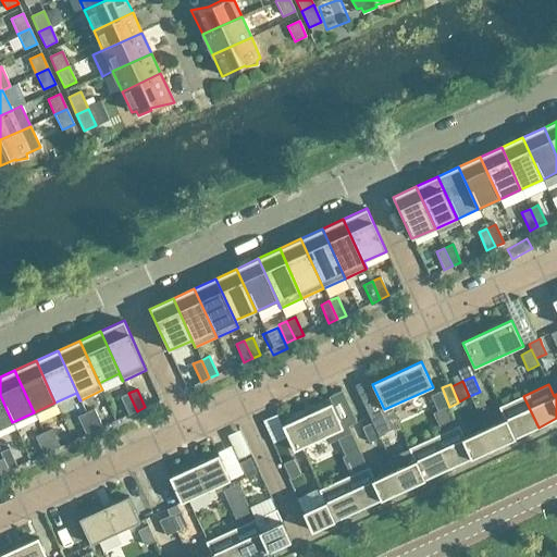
[(448,406),(441,391),(431,396),(437,411),(448,406)]
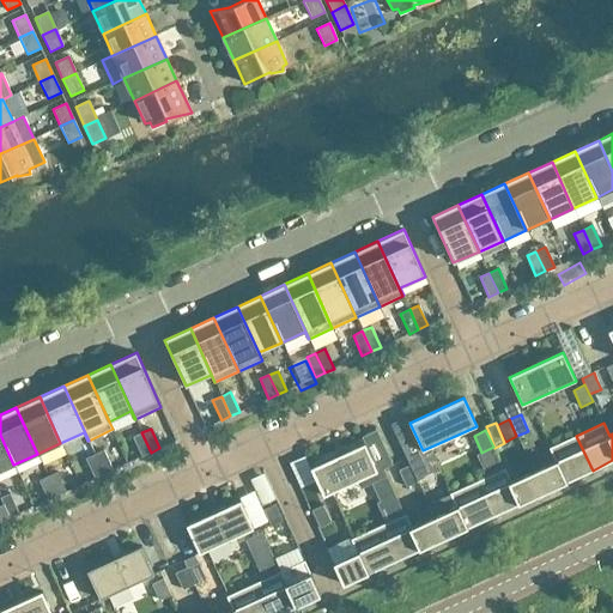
[(151,453),(141,432),(132,437),(141,456),(151,453)]
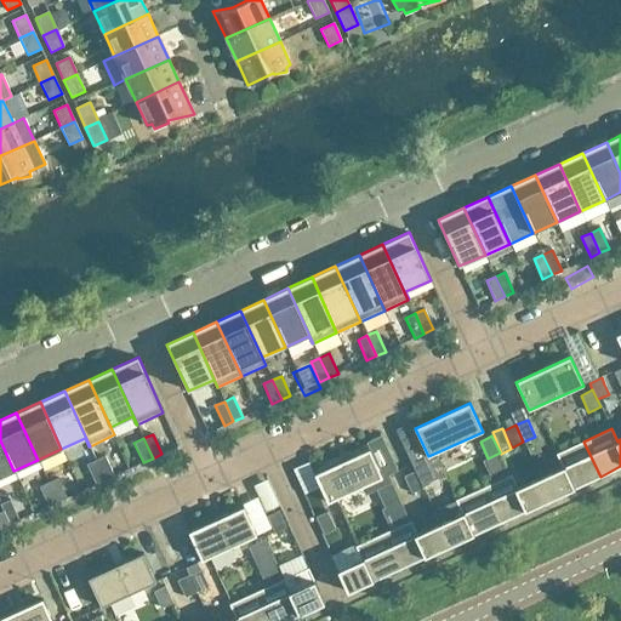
[(0,477),(13,471),(0,440),(0,477)]
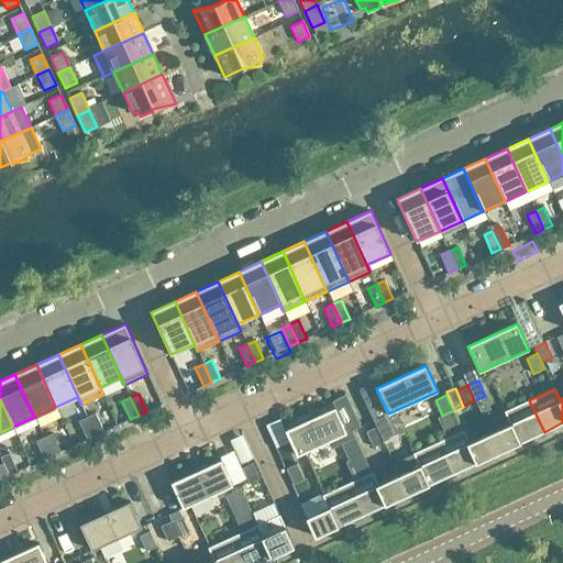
[(544,432),(529,400),(504,411),(509,423),(489,433),(498,453),(538,434),(544,432)]
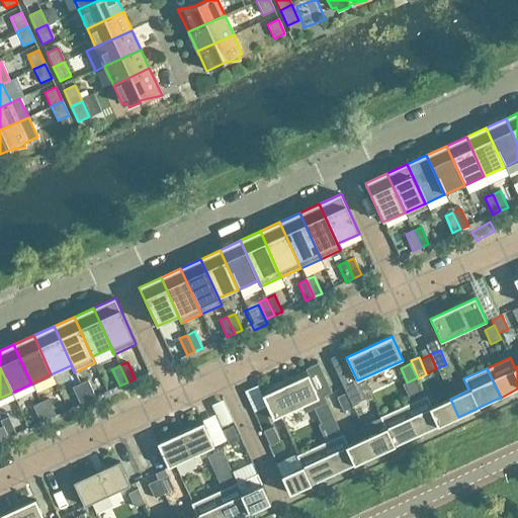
[(319,399),(308,374),(262,396),(273,419),(319,399)]
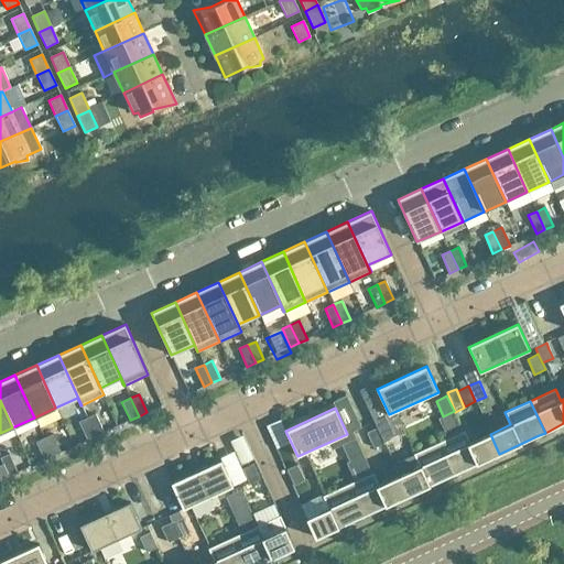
[(104,432),(95,414),(87,418),(95,436),(104,432)]
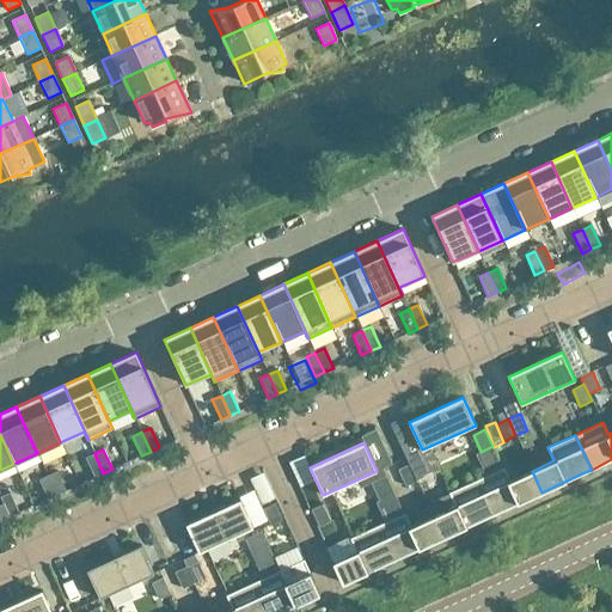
[(103,473),(95,453),(85,458),(95,477),(103,473)]
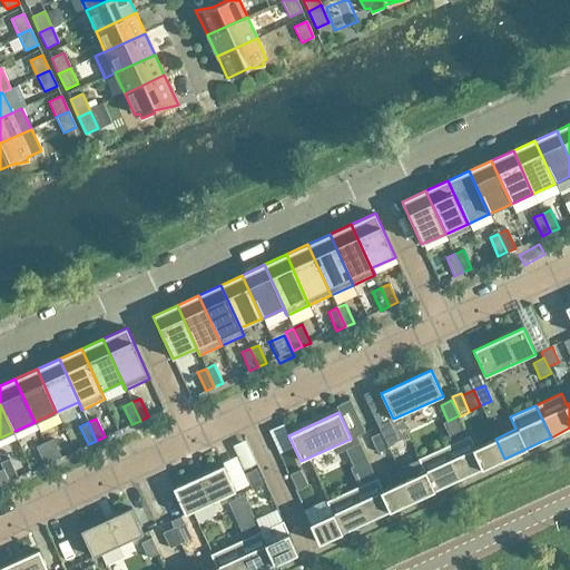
[(399,443),(392,428),(381,432),(387,448),(399,443)]
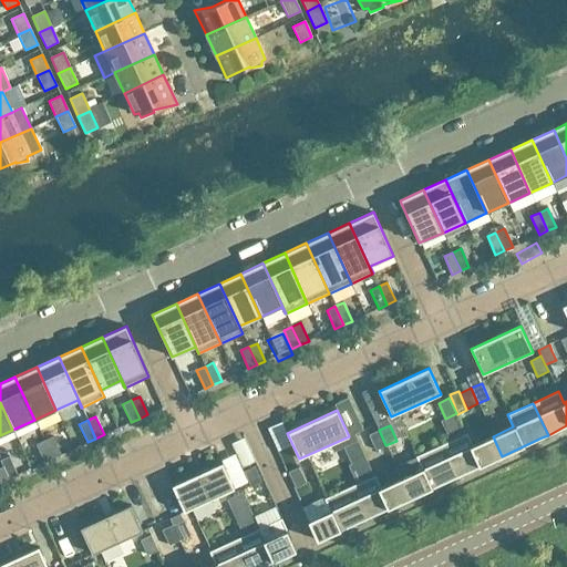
[(385,445),(379,430),(368,435),(375,451),(385,445)]
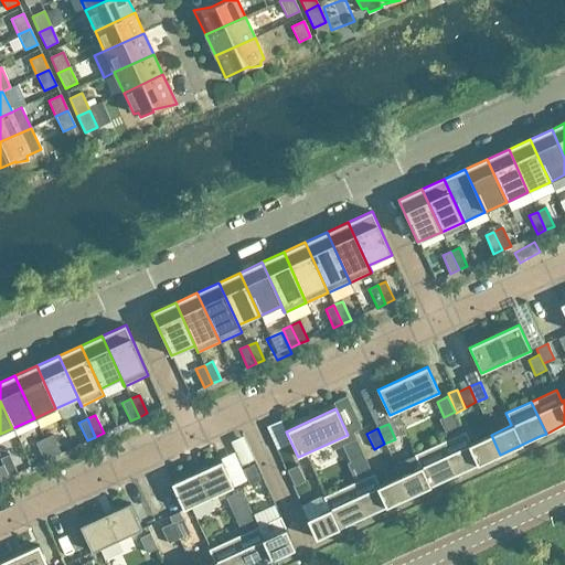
[(500,455),(491,435),(470,444),(465,432),(439,444),(455,476),(496,457),(500,455)]
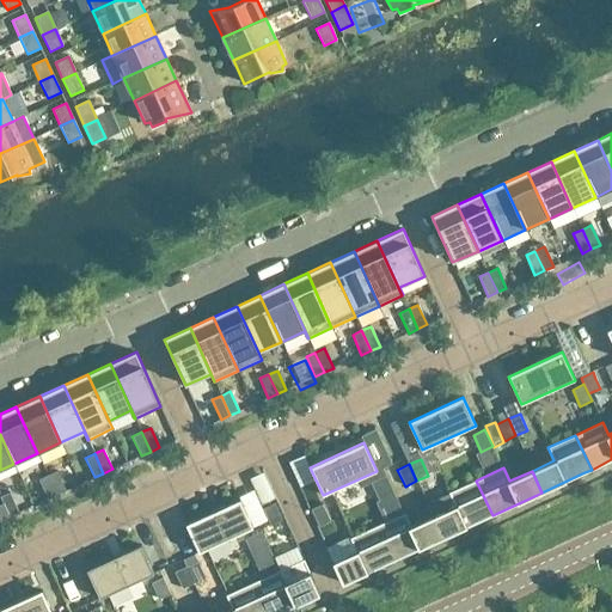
[(66,491),(56,471),(48,475),(56,495),(66,491)]
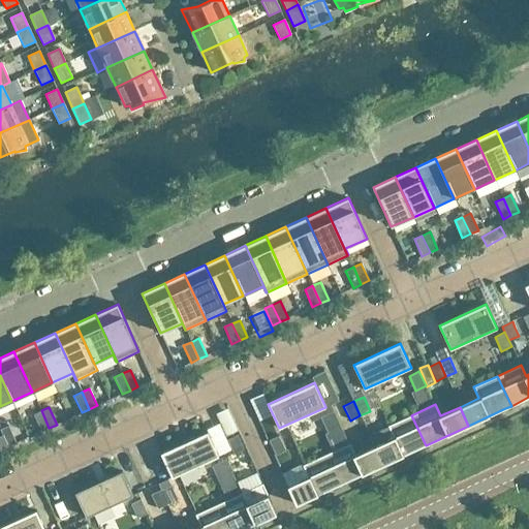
[(49,428),(41,410),(33,414),(41,432),(49,428)]
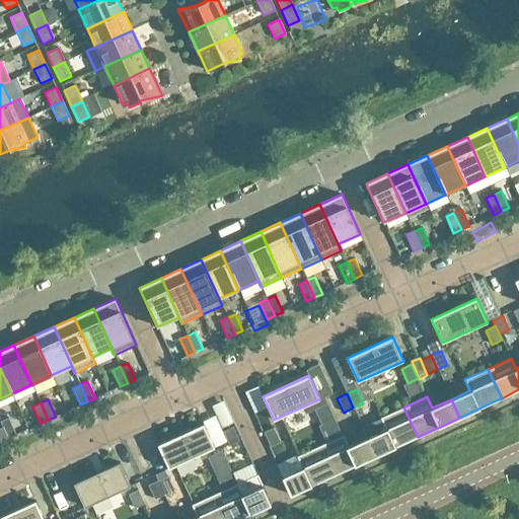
[(418,437),(403,408),(380,418),(385,429),(367,438),(375,456),(415,438),(418,437)]
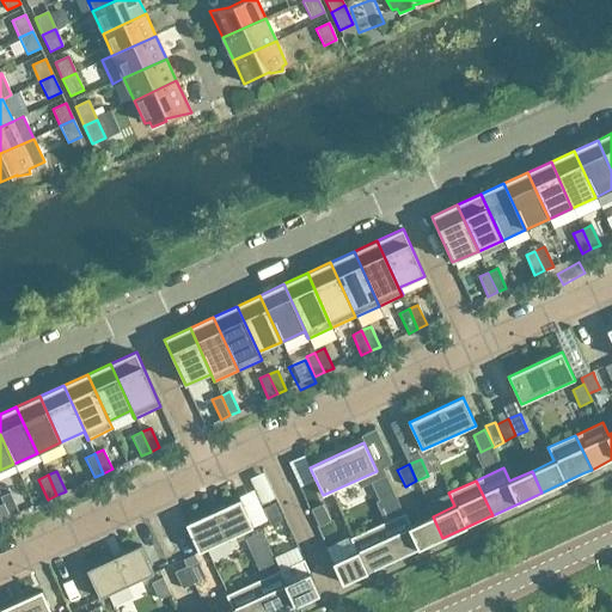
[(19,513),(10,493),(0,496),(4,503),(10,516),(19,513)]
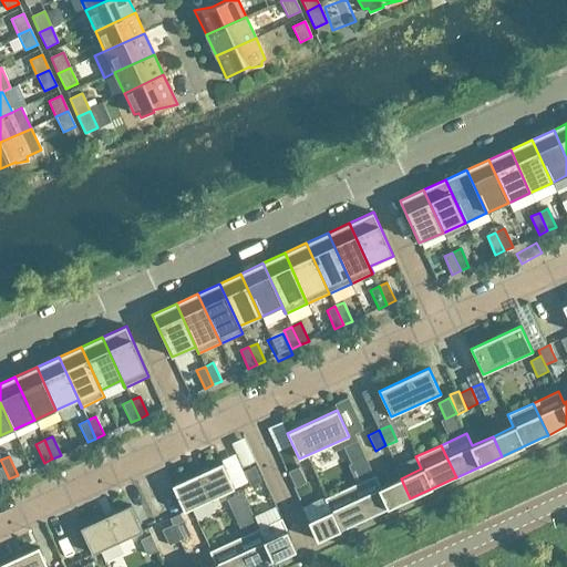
[(234,490),(223,463),(172,486),(184,512),(234,490)]
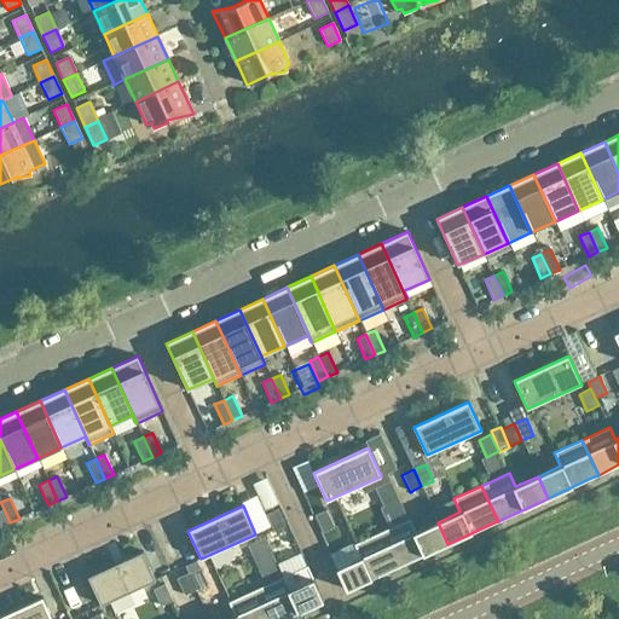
[(277,510),(265,515),(273,532),(284,526),(277,510)]
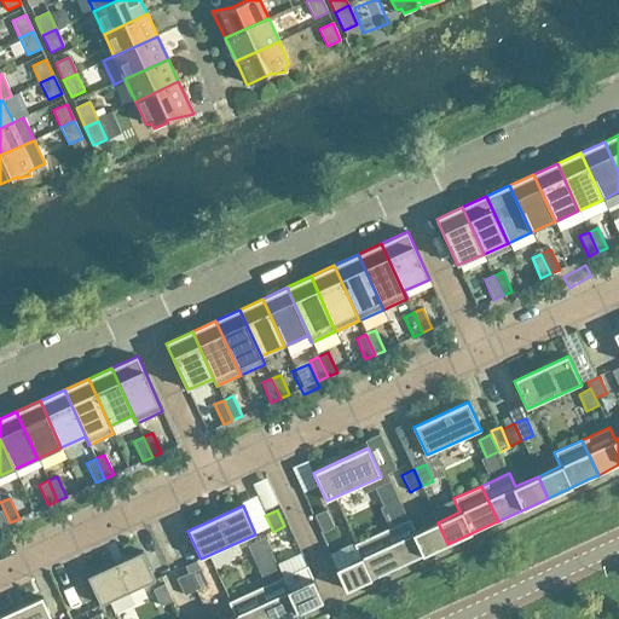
[(334,527),(327,510),(314,515),(322,532),(334,527)]
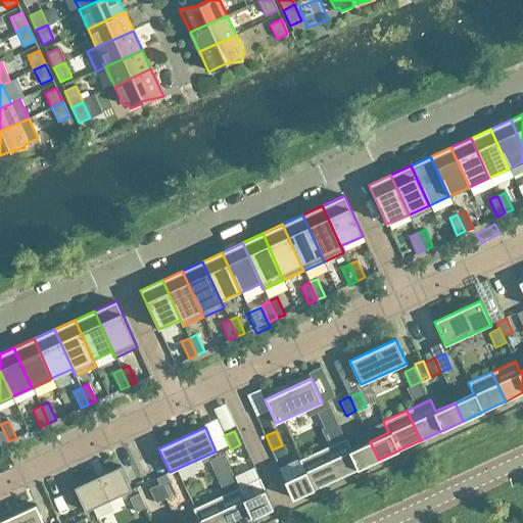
[(378,460),(370,441),(351,449),(345,438),(322,449),(336,479),(376,461),(378,460)]
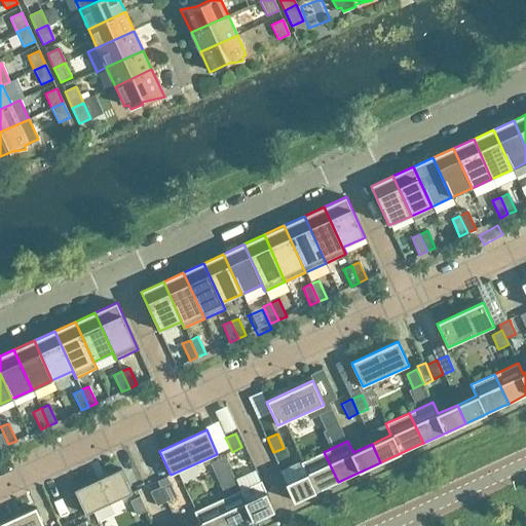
[(338,482),(324,452),(301,462),(306,474),(286,483),(295,501),(338,482)]
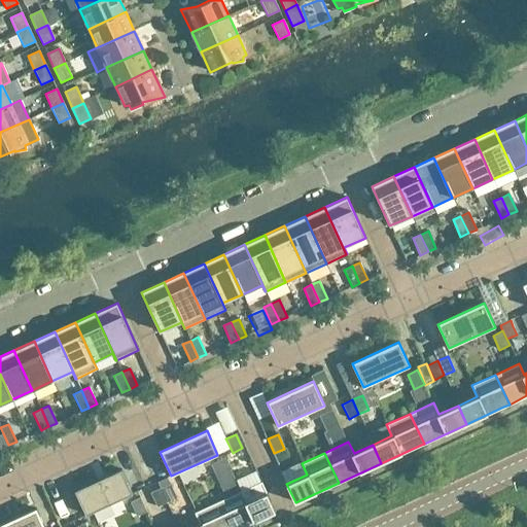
[(232,472),(225,458),(215,463),(222,477),(232,472)]
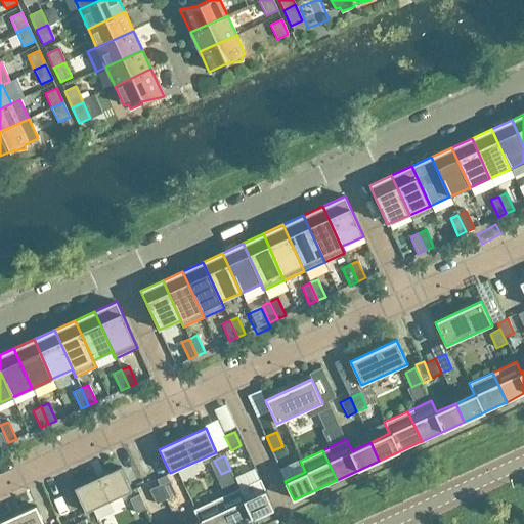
[(132,491),(121,467),(75,488),(85,512),(132,491)]
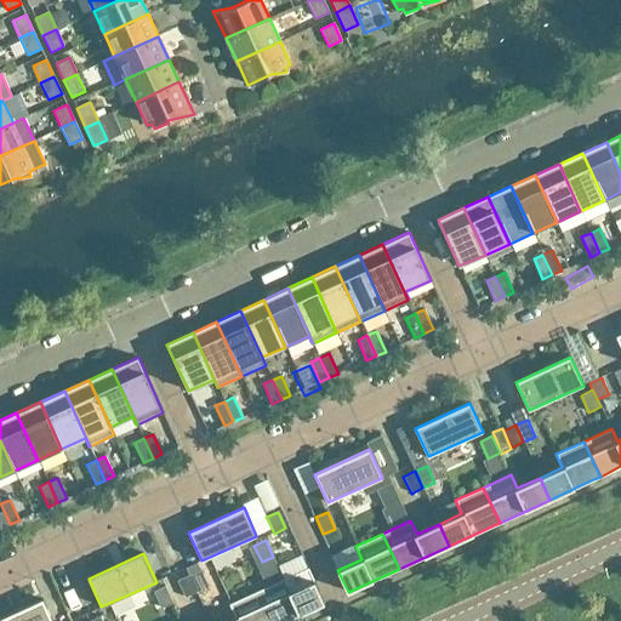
[(271,620),(284,620),(324,603),(308,568),(257,591),(271,620)]
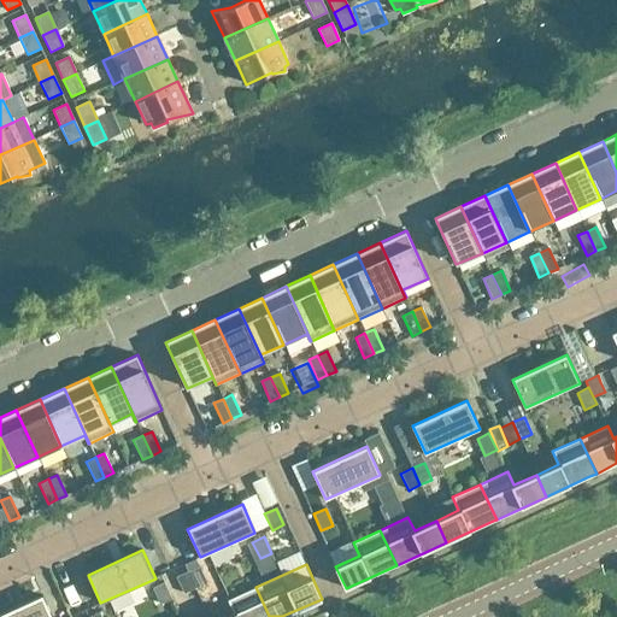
[(206,583),(199,566),(187,571),(195,588),(206,583)]
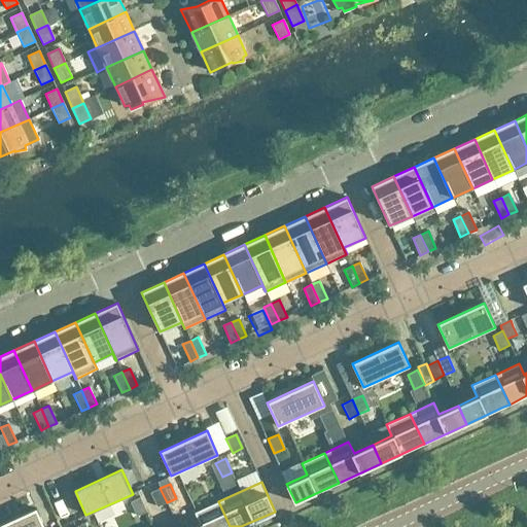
[(167,502),(160,488),(150,493),(156,506),(167,502)]
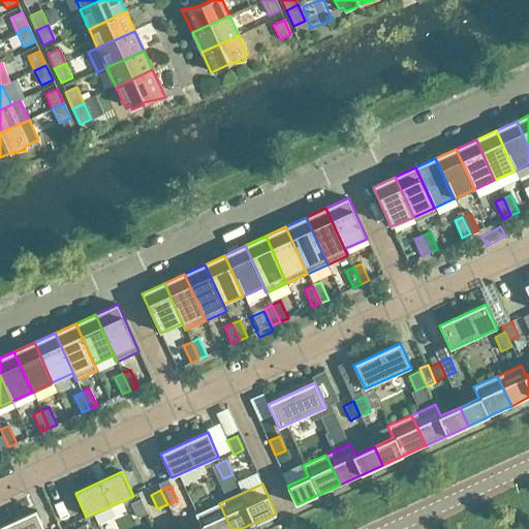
[(147,514),(141,499),(130,504),(137,519),(147,514)]
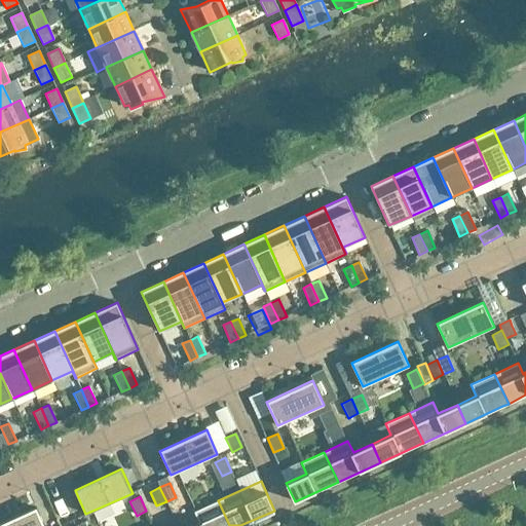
[(229,525),(218,500),(194,512),(199,523),(192,525),(229,525)]
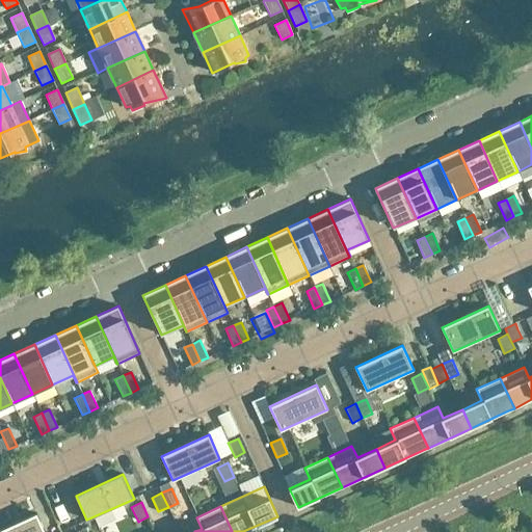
[(45,531),(36,513),(0,530),(0,531),(45,531)]
